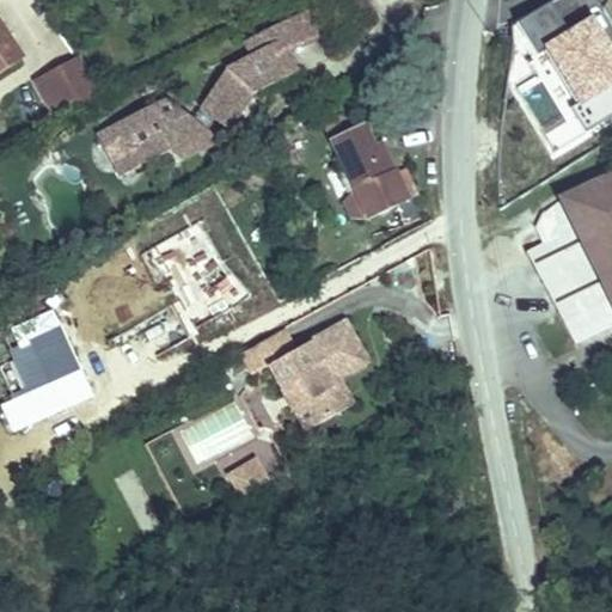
[(310,40),(297,16),(239,47),(244,56),(218,71),(193,108),(206,116),(221,126),(242,93),(287,71),(283,62),(310,40)]
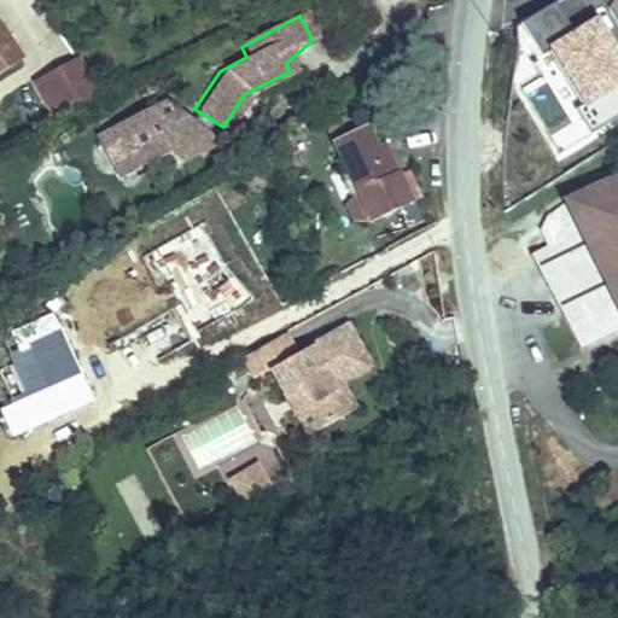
[(0,71),(22,57),(0,25),(0,71)]
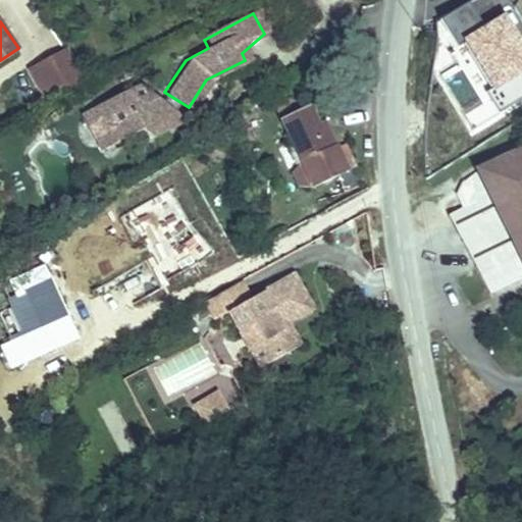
[(40,101),(85,84),(71,50),(25,67),(40,101)]
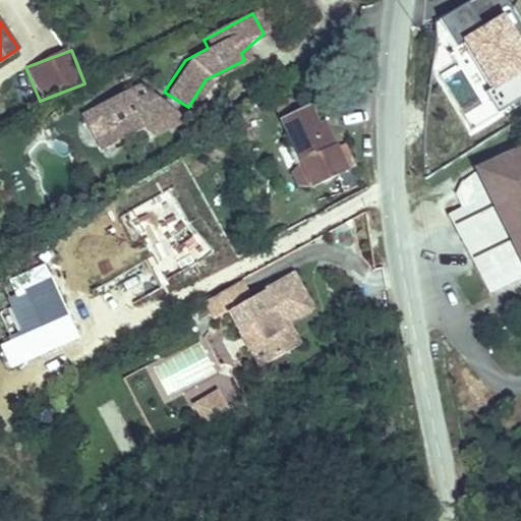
[(158,103),(133,87),(76,116),(96,153),(136,131),(152,135),(186,122),(168,110),(158,103)]
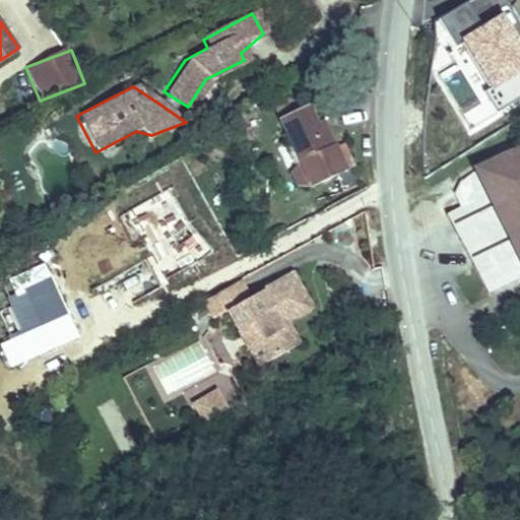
[(175,99),(164,91),(157,103),(168,110),(175,99)]
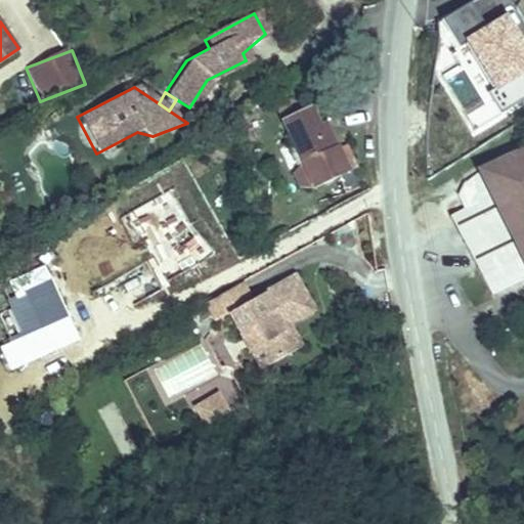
[(320,126),(312,108),(282,123),(303,165),(297,175),(304,189),(317,190),(353,172),(328,122),(320,126)]
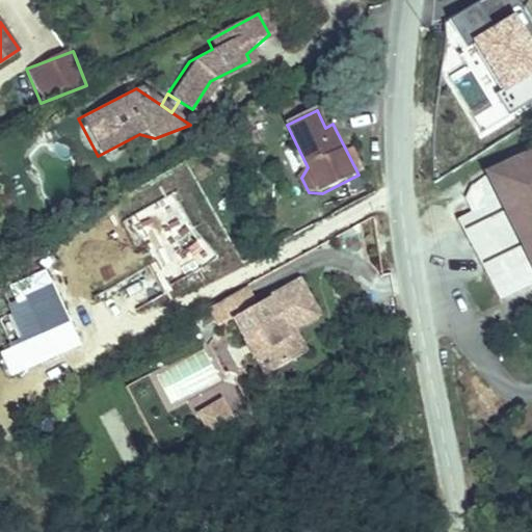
[(531,156),(491,178),(471,187),(466,198),(472,213),(458,219),(500,300),(531,284),(531,156)]
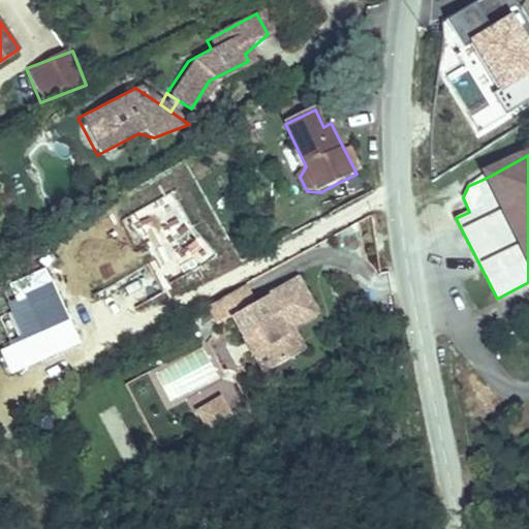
[(141,216),(180,274),(211,253),(172,195),(141,216)]
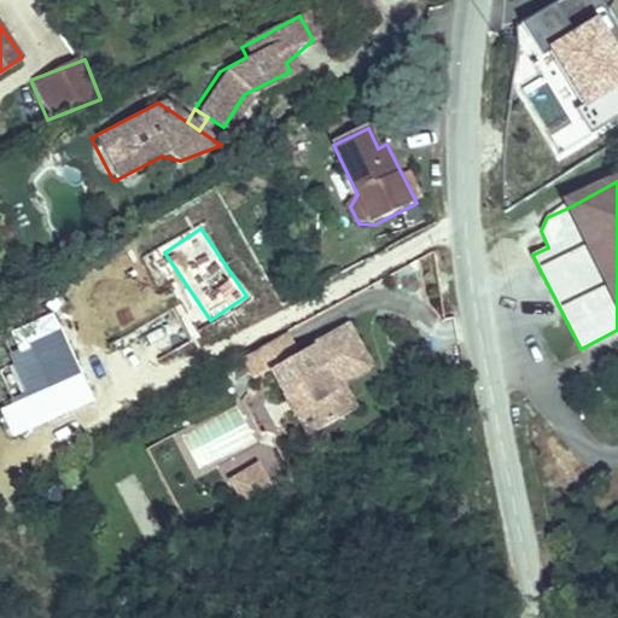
[(347,385),(377,367),(354,326),(274,372),(287,396),(305,386),(318,406),(312,409),(313,410),(325,431),(354,414),(347,401),(354,397),(347,385)]
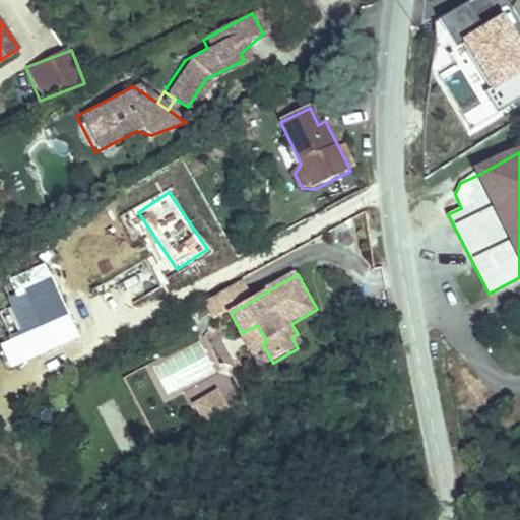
[(0,348),(13,382),(49,368),(44,353),(78,340),(53,277),(22,290),(38,329),(0,344),(0,348)]
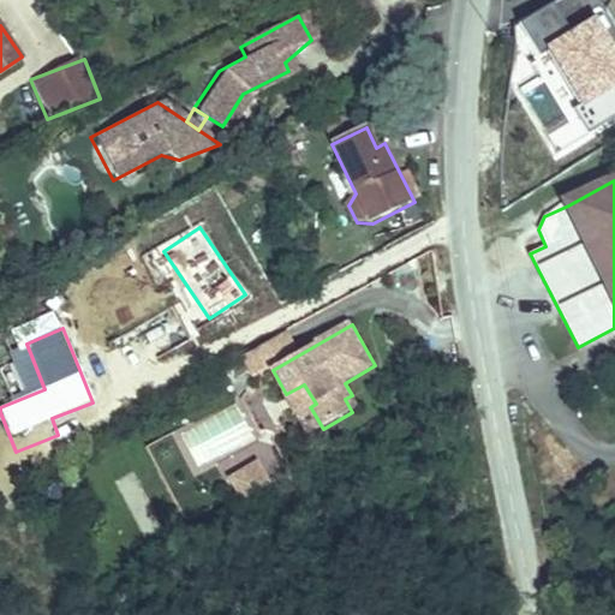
[(304,384),(286,394),(298,416),(311,408),(310,407),(316,404),(304,384)]
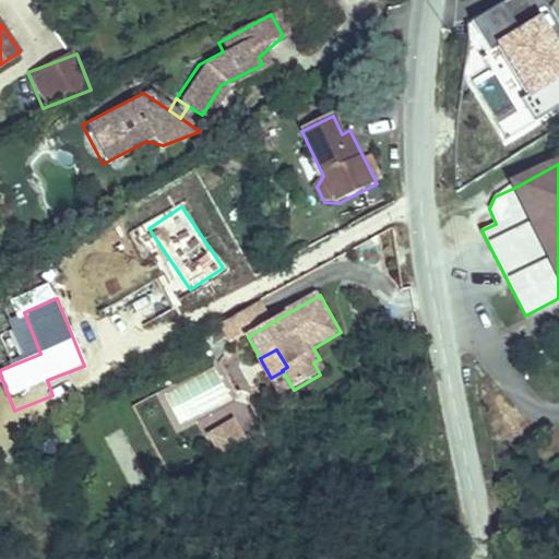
[(326,371),(320,359),(313,363),(320,375),(326,371)]
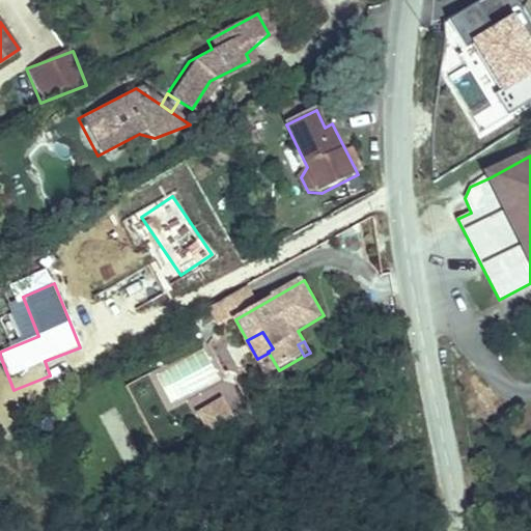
[(207,434),(232,415),(215,393),(190,412),(207,434)]
